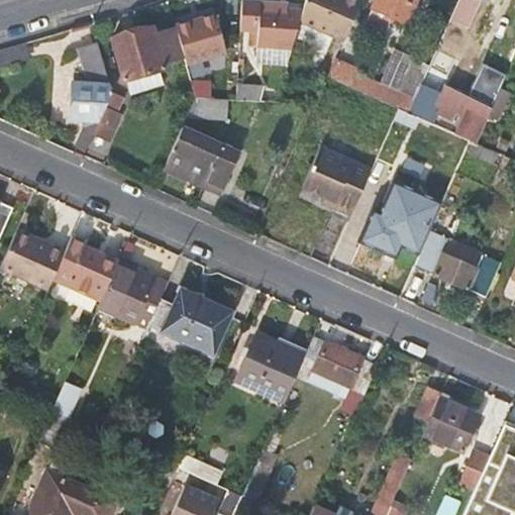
[(259,44),(291,46),(298,20),(301,10),(285,8),(260,6),(260,1),(244,0),(240,0),(239,28),(258,29),(259,44)]
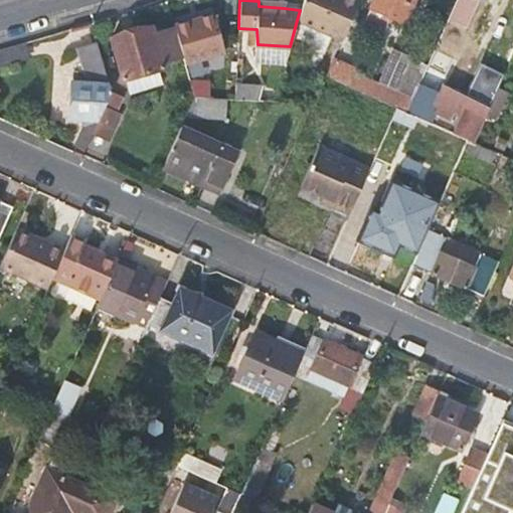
[(358,0),(302,0),(300,10),(297,20),(341,39),(358,0)]
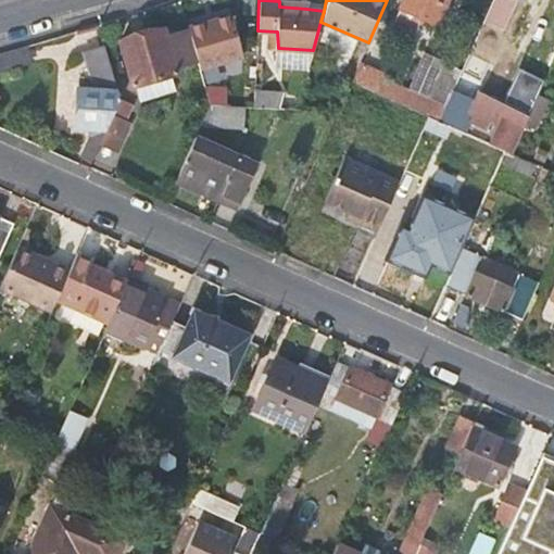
[(403,0),(390,32),(410,39),(420,17),(437,25),(448,0),(403,0)]
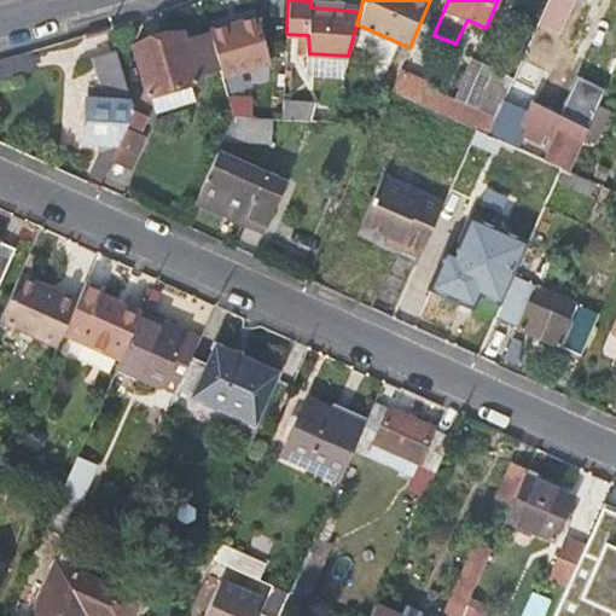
[(568,1),(552,34),(569,41),(583,9),(568,1)]
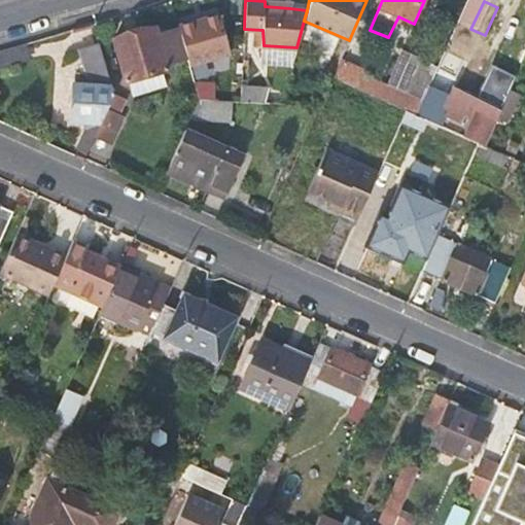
[(218,14),(177,26),(178,31),(186,59),(188,65),(230,54),(218,14)]
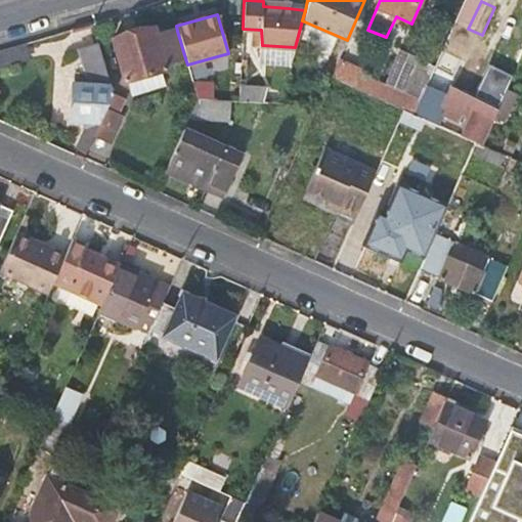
[(164,64),(185,58),(177,31),(157,37),(154,29),(112,40),(124,82),(127,81),(131,96),(163,87),(159,73),(166,71),(164,64)]
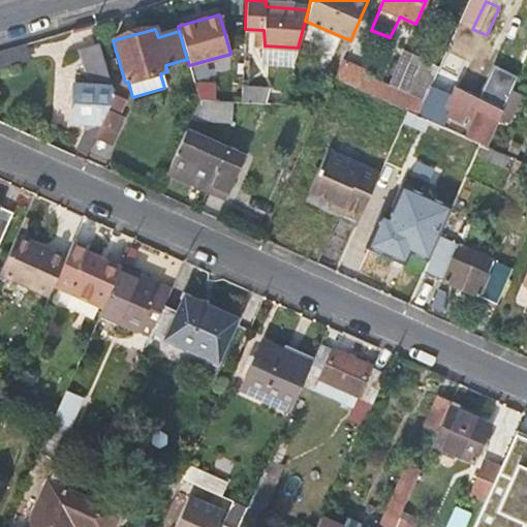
[(0,66),(30,59),(26,43),(0,50),(0,66)]
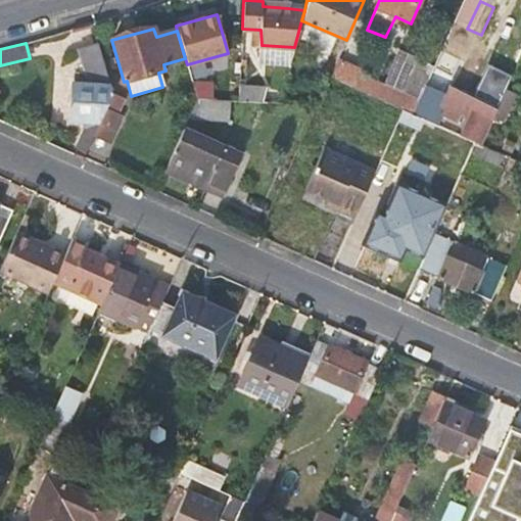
[(75,148),(86,153),(94,135),(105,109),(110,100),(112,94),(110,86),(99,50),(97,44),(78,50),(84,73),(74,73),(70,121),(82,122),(83,131),(75,148)]
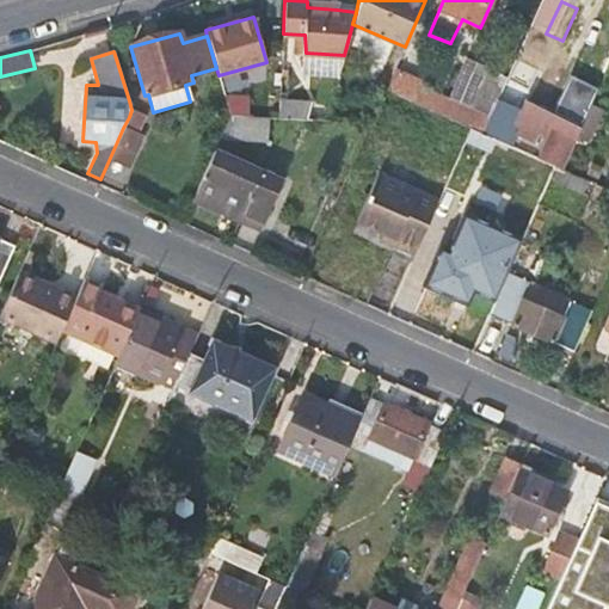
[(500,78),(463,62),(448,97),(469,106),(488,115),(499,90),(496,87),(500,78)]
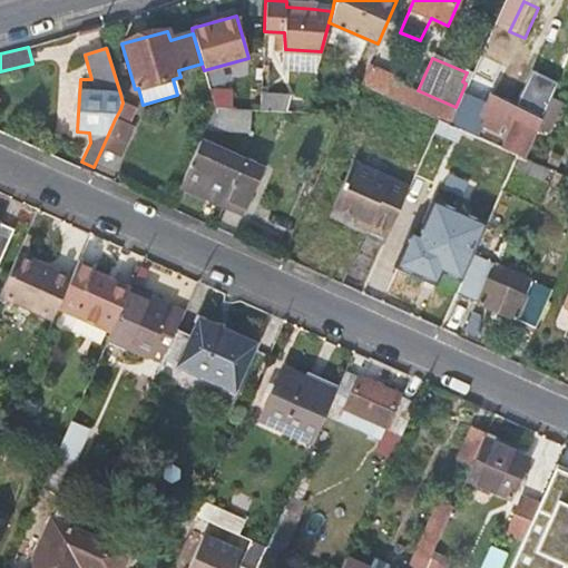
[(368,66),(359,85),(439,120),(448,124),(453,111),(391,84),(393,78),(368,66)]
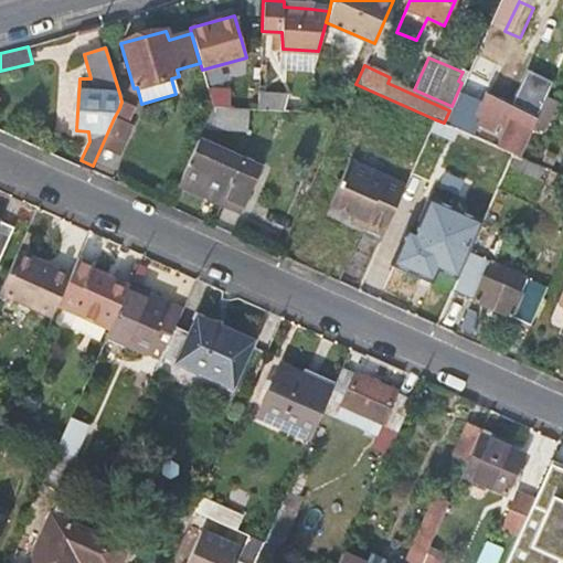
[(286,96),(258,94),(257,110),(300,113),(309,86),(293,82),(286,96)]
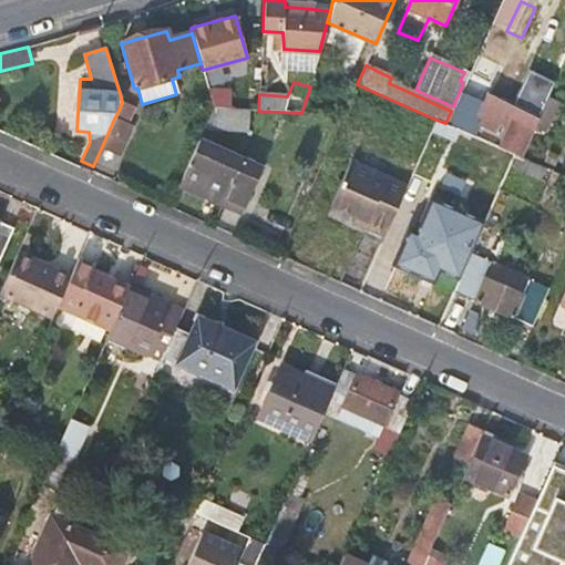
[(502,136),(497,146),(514,154),(522,157),(534,129),(540,116),(488,92),(481,104),(459,93),(445,123),(460,130),(473,135),(480,125),(502,136)]
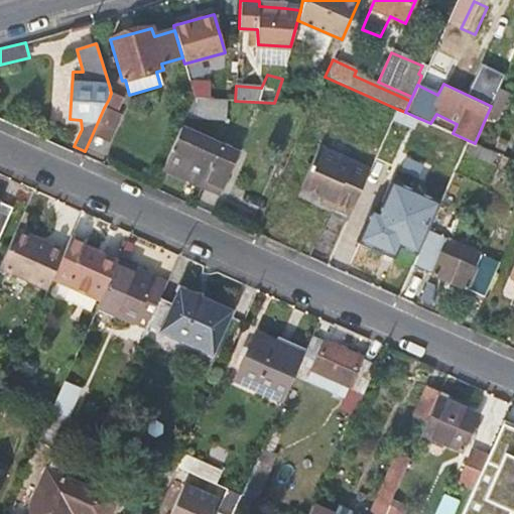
[(508,94),(499,90),(491,106),(486,117),(496,122),(508,94)]
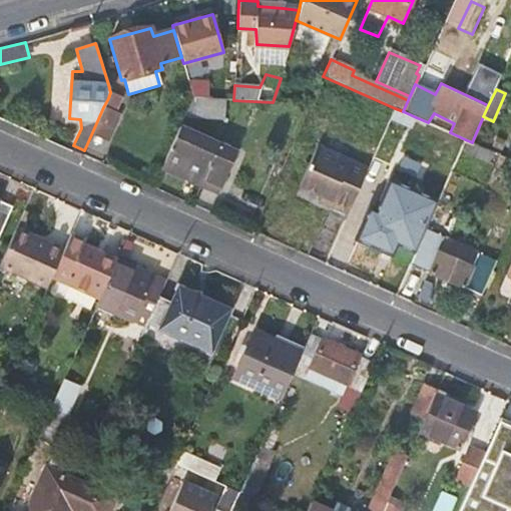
[(223,120),(225,99),(193,97),(185,116),(223,120)]
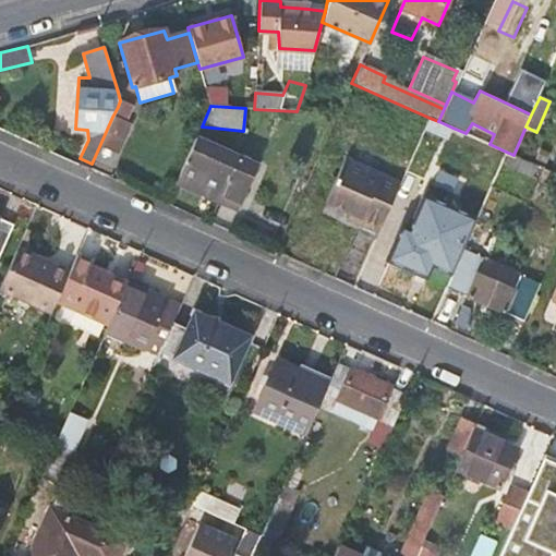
[(118,107),(112,117),(124,123),(130,112),(118,107)]
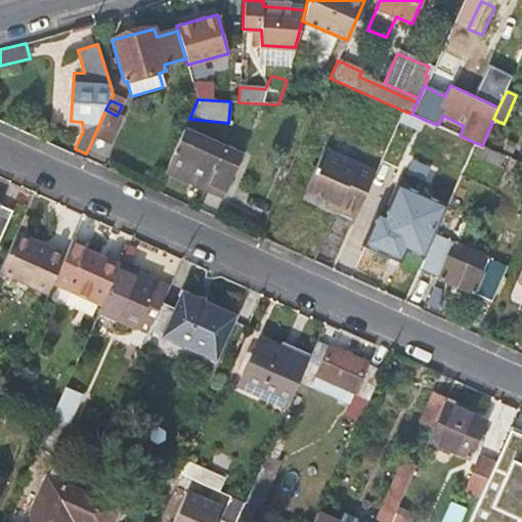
[(105,110),(94,135),(113,144),(125,119),(117,116),(105,110)]
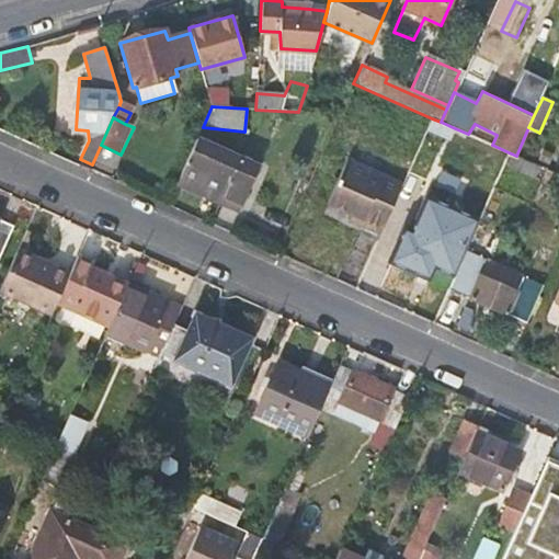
[(451,140),(455,128),(441,122),(432,118),(428,130),(451,140)]
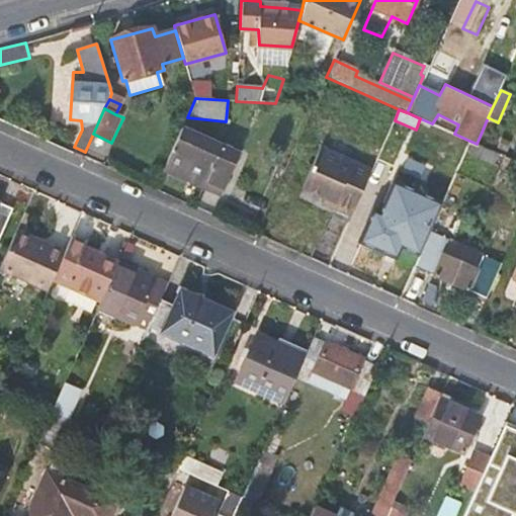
[(240,154),(182,129),(163,170),(203,187),(204,187),(222,194),(240,154)]
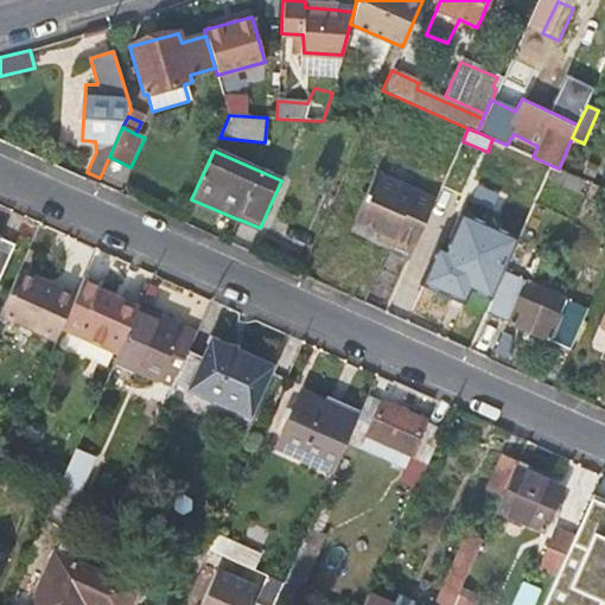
[(583,159),(575,177),(584,180),(590,183),(591,184),(599,166),(583,159)]
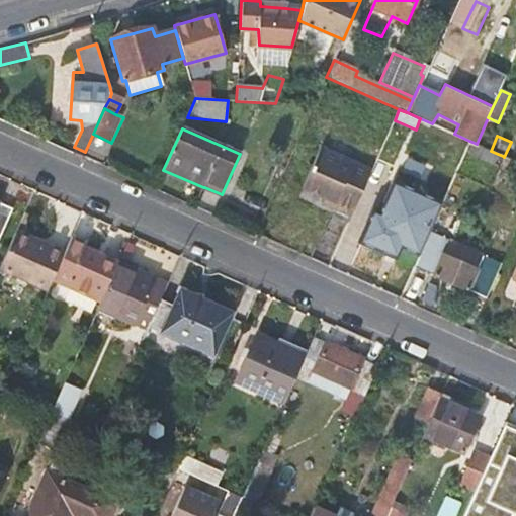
[(493,165),(498,154),(491,151),(477,144),(469,141),(464,153),(493,165)]
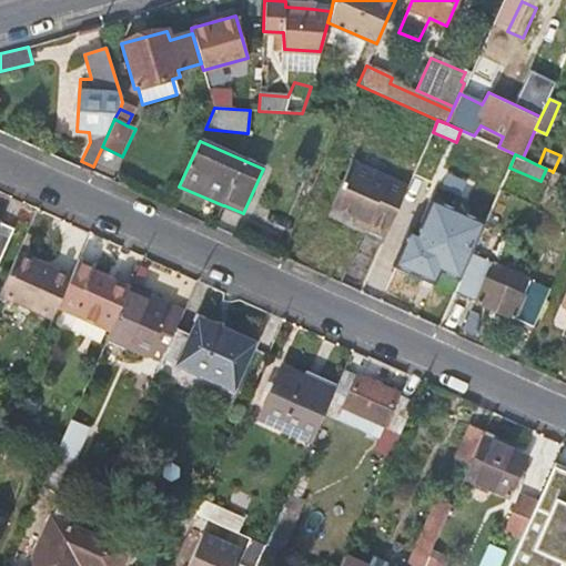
[(406,188),(352,163),(331,209),(354,219),(366,224),(364,230),(384,239),(402,200),(406,188)]
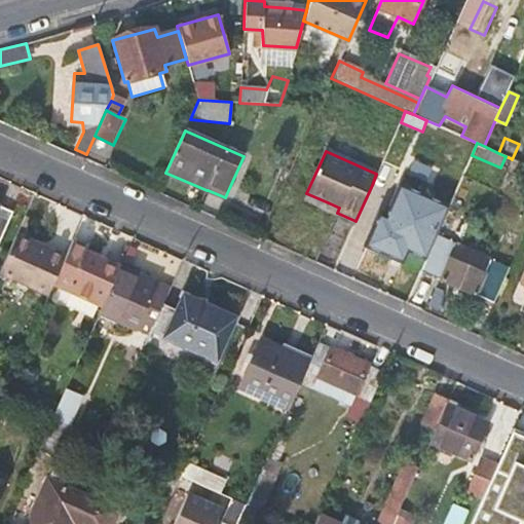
[(515,167),(519,162),(512,159),(511,158),(509,164),(515,167)]
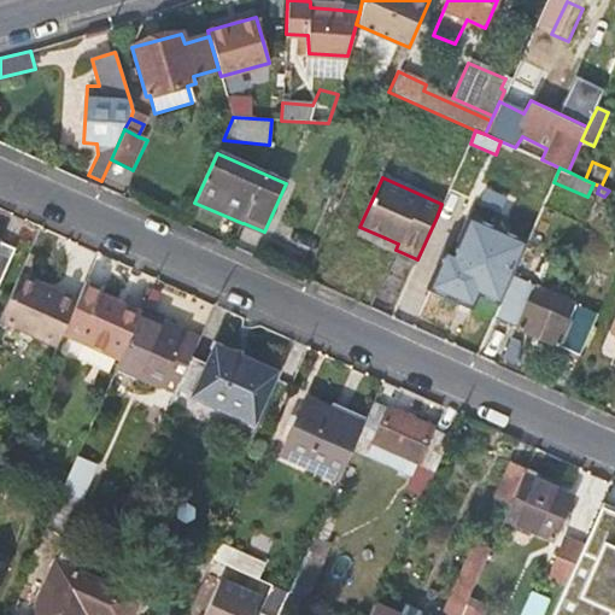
[(476,296),(498,306),(511,276),(527,242),(468,216),(451,253),(444,250),(427,287),(449,297),(452,291),(474,300),(476,296)]
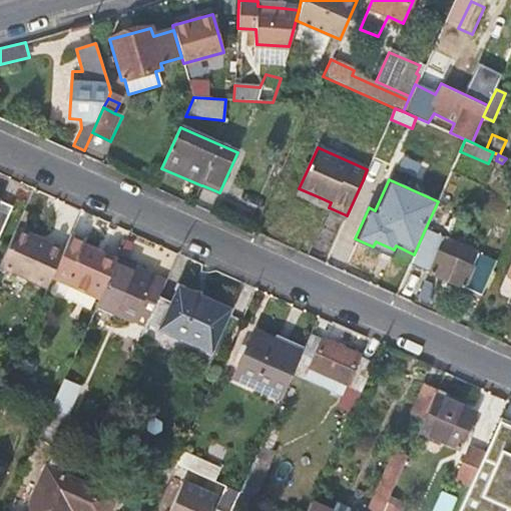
[(331,202),(320,197),(318,202),(329,207),(331,202)]
